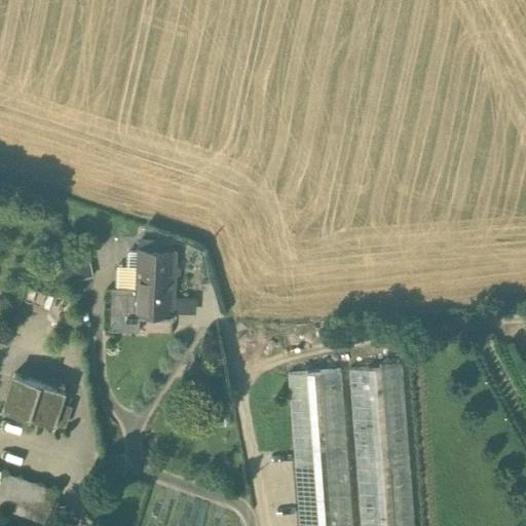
[(136,289),(135,313),(136,313),(171,314),(174,252),(138,251),(136,289)]
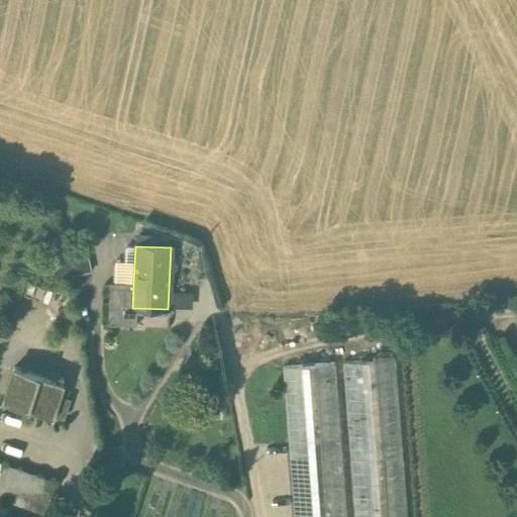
[(71,270),(90,269),(89,247),(70,248),(71,270)]
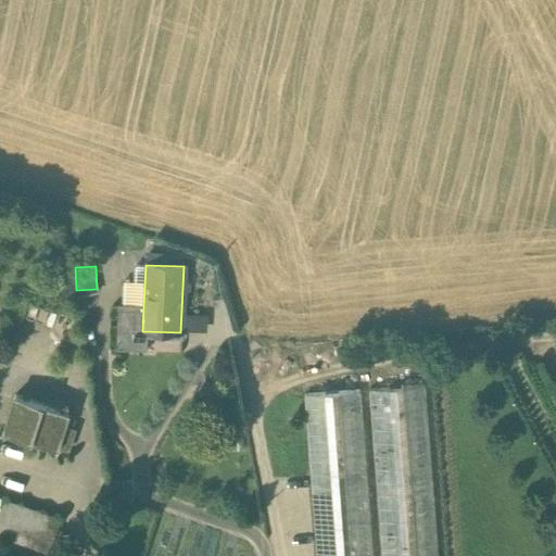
[(143,305),(117,304),(115,349),(147,350),(147,349),(143,348),(143,331),(142,331),(143,305)]
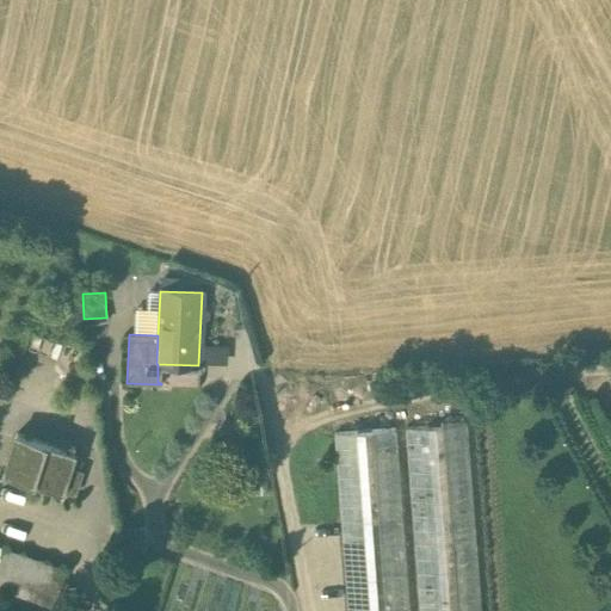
[(481,610),(467,423),(406,427),(419,610),(481,610)]
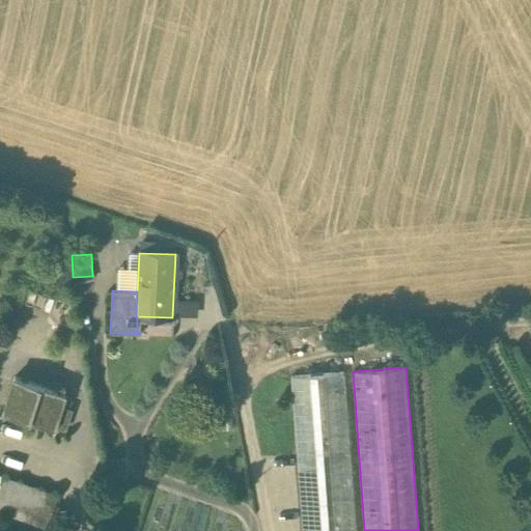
[(355,530),(343,372),(308,374),(303,375),(290,376),(302,530),(355,530)]
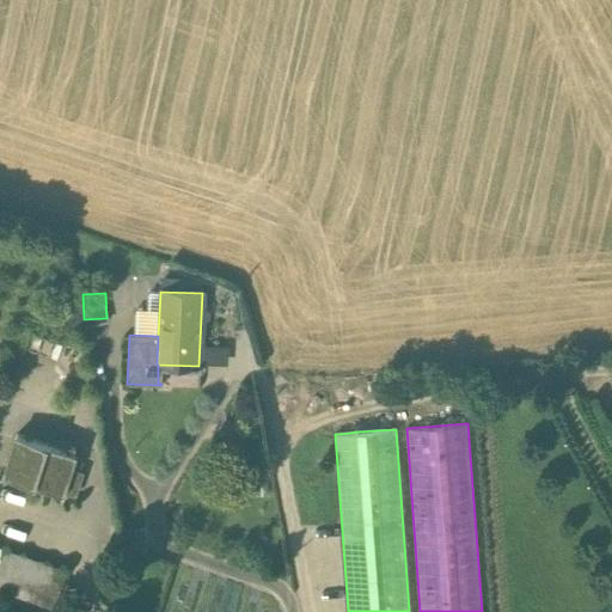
[(74,452),(17,434),(4,473),(62,491),(69,466),(74,452)]
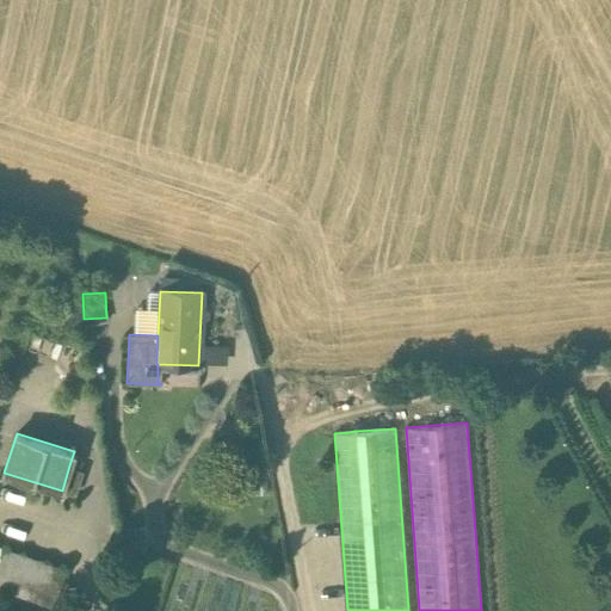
[(69,466),(62,491),(74,494),(81,470),(69,466)]
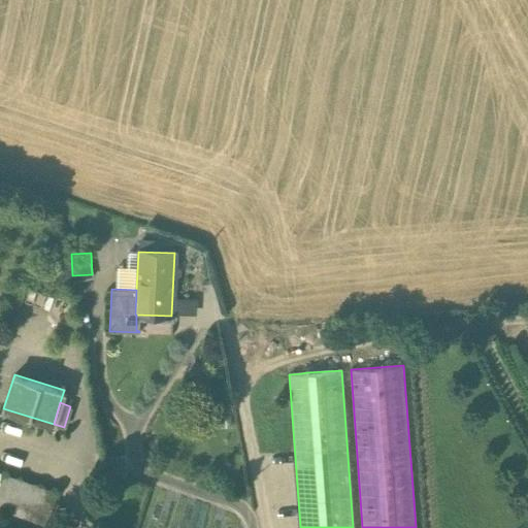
[(54,491),(0,473),(0,514),(42,527),(54,491)]
